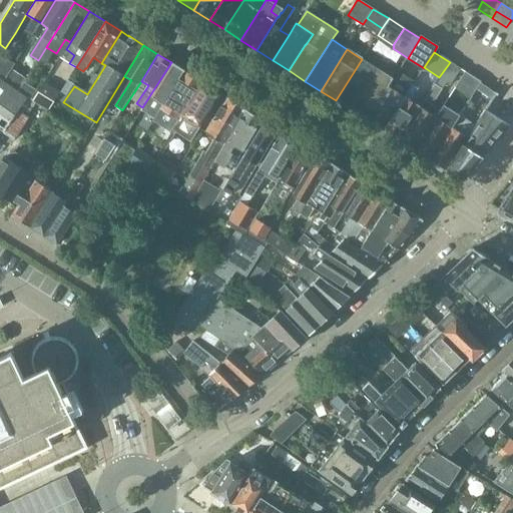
[(368,62),(362,59),(336,100),(351,110),(367,85),(357,79),(368,62)]
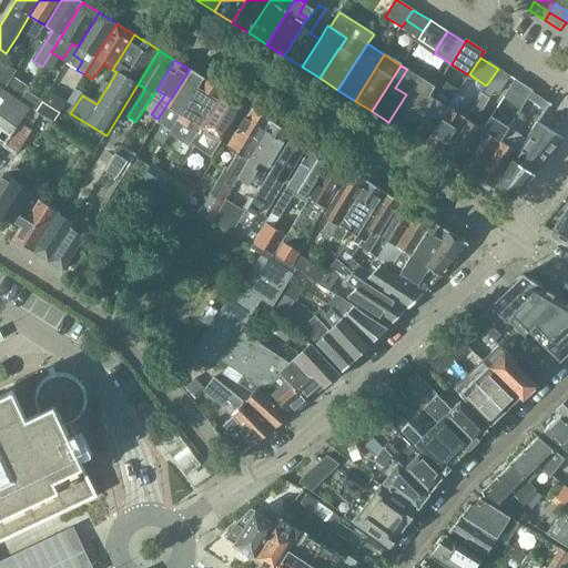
[(190,69),(158,119),(155,122),(171,132),(181,115),(185,109),(204,79),(190,69)]
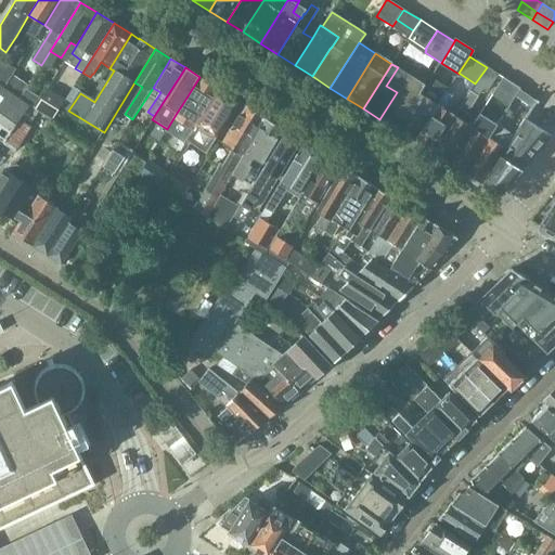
[(454,115),(431,152),(448,163),(472,126),(463,121),(479,97),(480,98),(483,92),(486,93),(499,75),(487,67),(475,84),(454,115)]
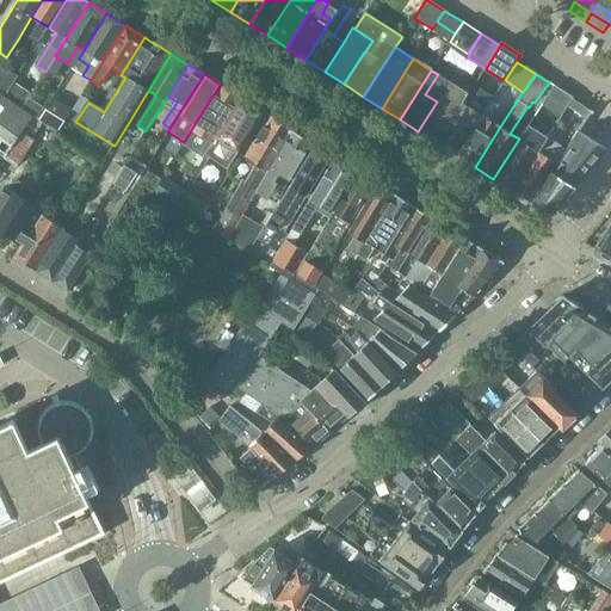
[(418,131),(436,143),(468,93),(450,81),(418,131)]
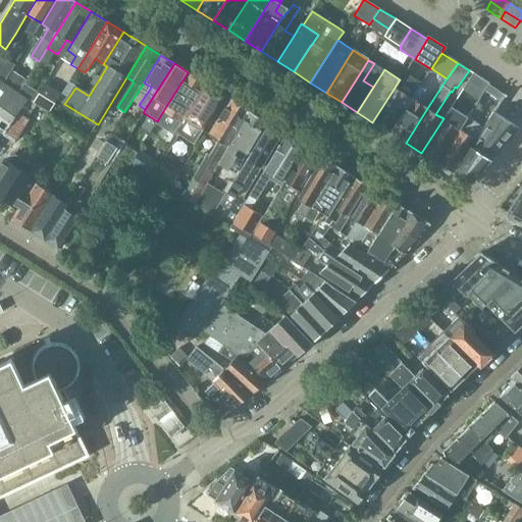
[(176,132),(185,117),(206,84),(188,72),(170,100),(166,106),(157,121),(156,123),(174,135),(176,132)]
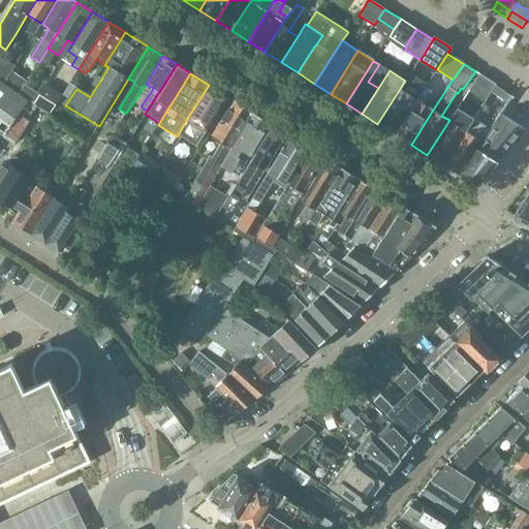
[(479,74),(470,90),(487,100),(492,93),(496,86),(497,86),(479,74)]
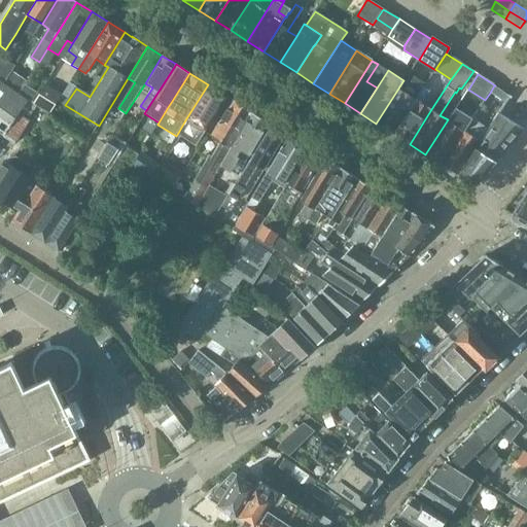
[(377,124),(393,134),(423,86),(428,79),(423,76),(418,83),(407,77),(377,124)]
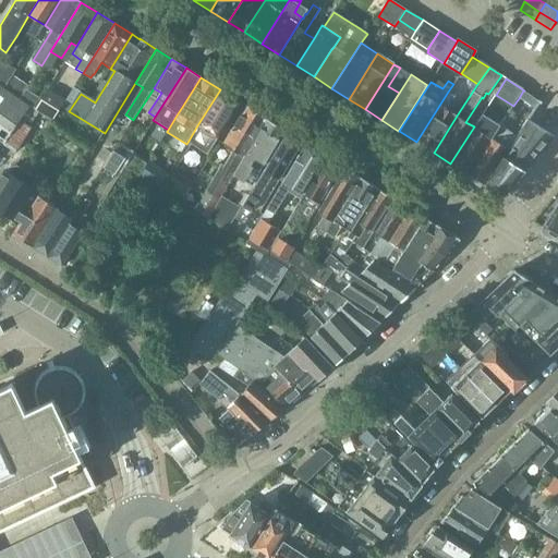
[(220,89),(197,125),(189,141),(192,144),(208,154),(240,102),(220,89)]
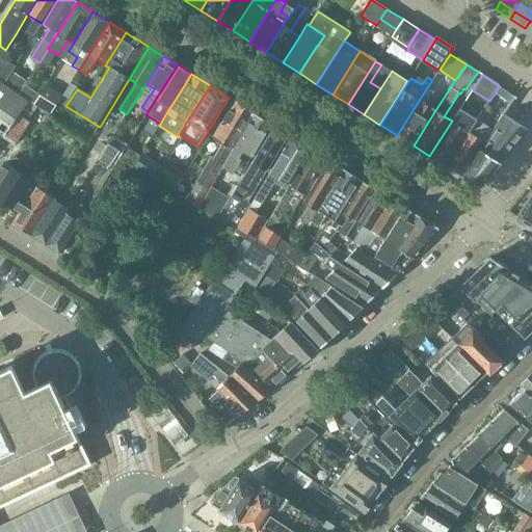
[(510,104),(514,97),(513,97),(499,86),(495,94),(510,104)]
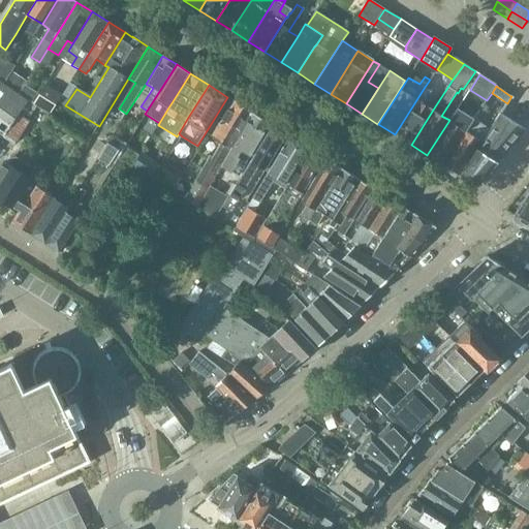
[(395,134),(411,145),(433,110),(423,103),(431,91),(425,87),(395,134)]
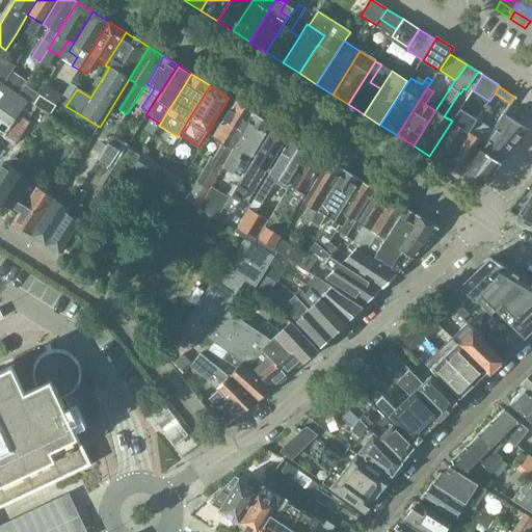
[(52,114),(60,102),(44,90),(35,104),(52,114)]
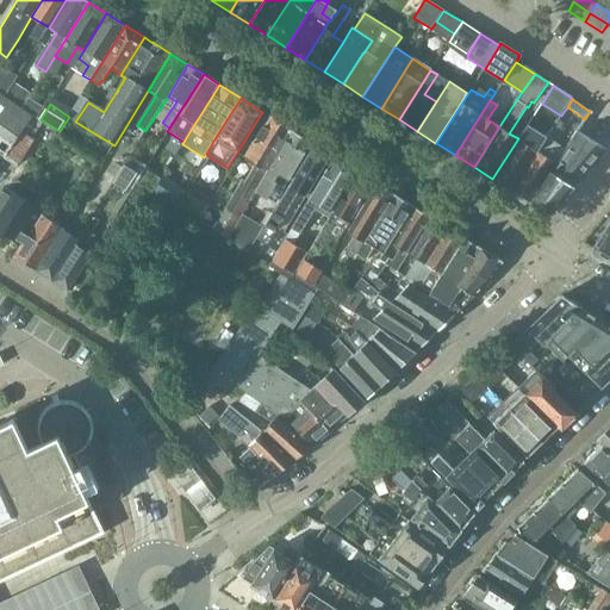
[(18,114),(12,124),(22,131),(27,120),(18,114)]
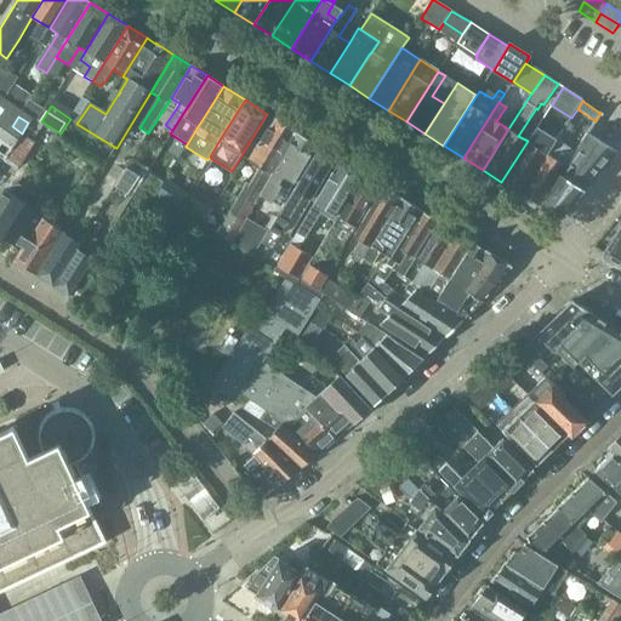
[(272,176),(297,134),(298,134),(275,119),(249,161),(261,169),(250,186),(248,183),(218,235),(233,244),(260,195),(272,176)]
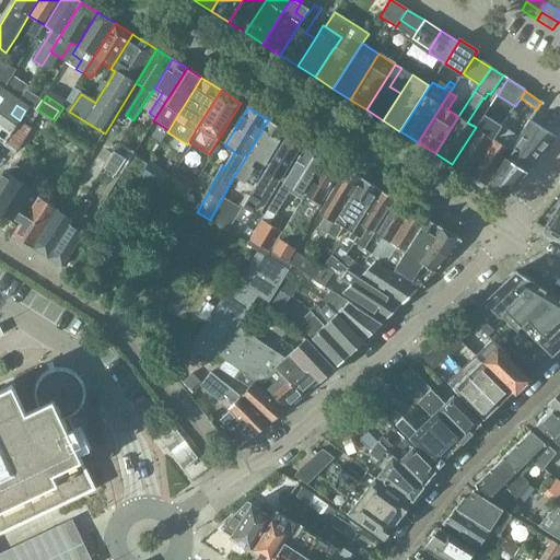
[(452,164),(469,175),(501,125),(483,114),(476,127),(452,164)]
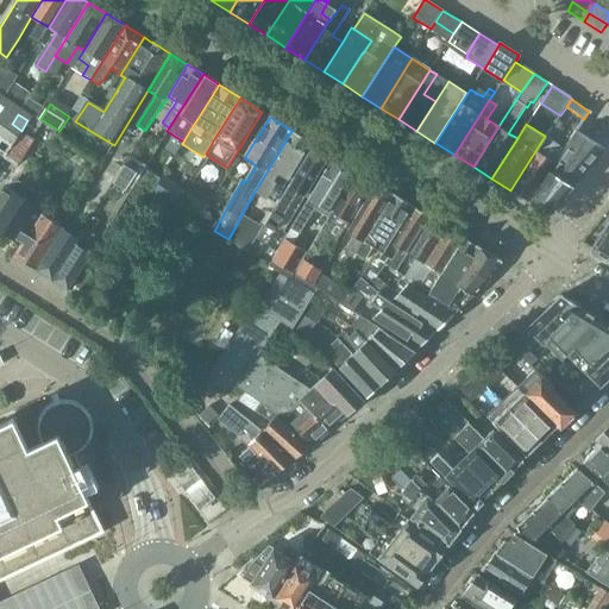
[(311,143),(292,131),(267,173),(255,192),(267,199),(276,183),(274,182),(278,174),(288,180),(311,143)]
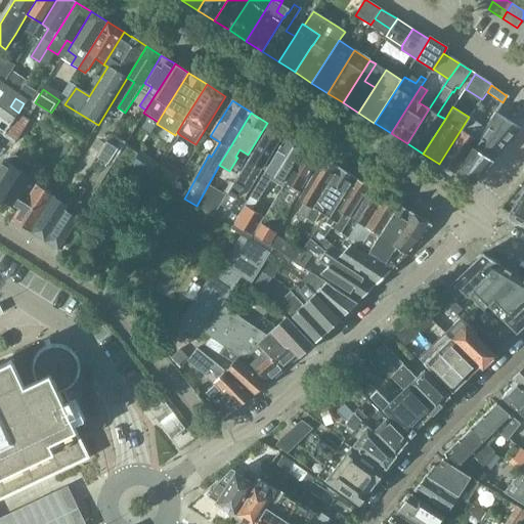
[(485,127),(454,174),(470,183),(476,182),(522,130),(495,113),(485,128),(485,127)]
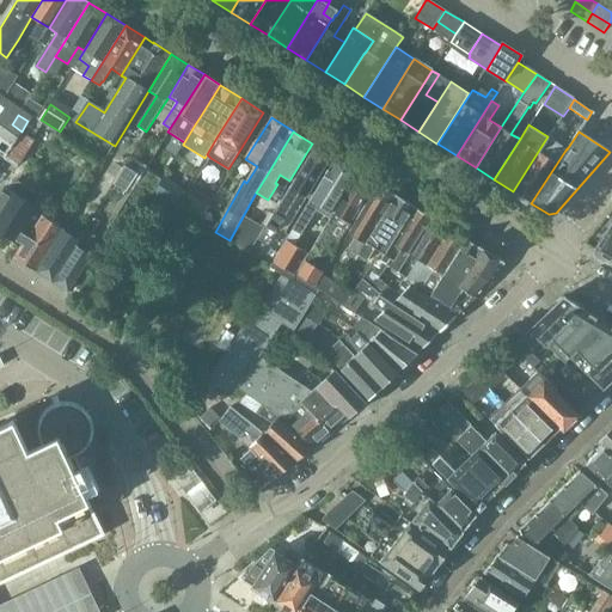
[(531,203),(567,148),(548,136),(513,191),(531,203)]
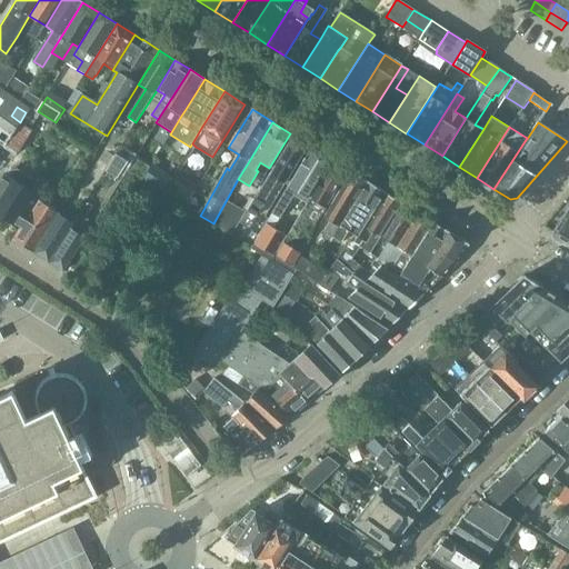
[(277,182),(287,189),(312,147),(293,135),(249,208),(259,213),(277,182)]
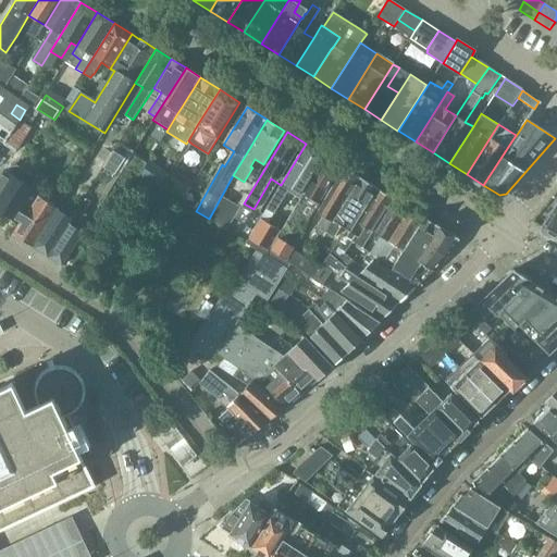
[(134,152),(119,143),(103,168),(114,175),(122,164),(125,166),(134,152)]
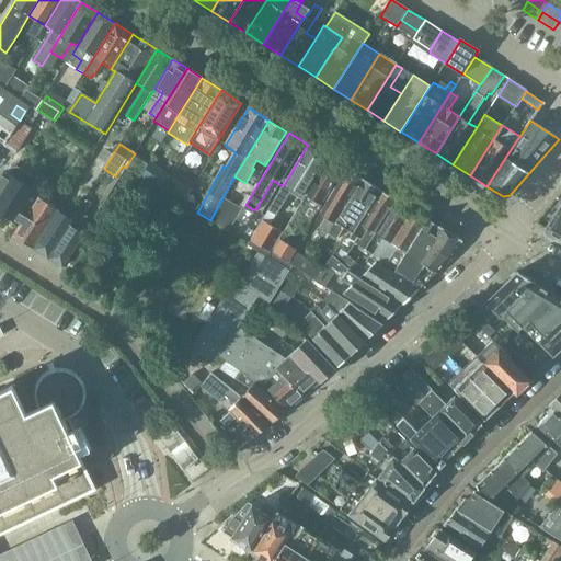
[(308,145),(283,186),(248,245),(259,252),(261,248),(271,253),(284,232),(271,226),(290,193),(302,201),(329,158),(308,145)]
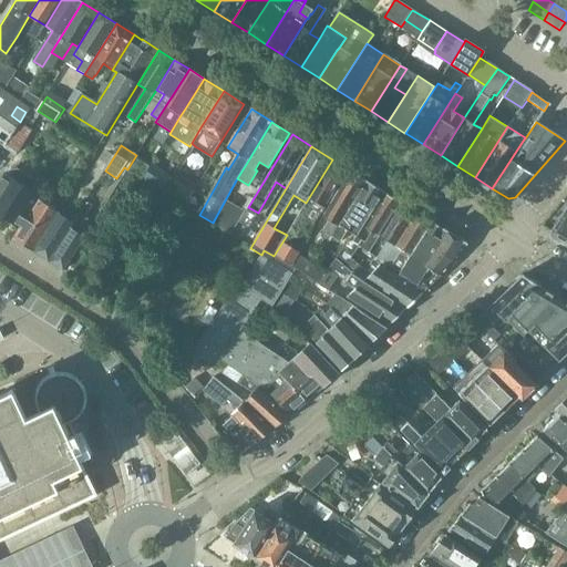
[(332,160),(306,203),(289,229),(299,235),(315,209),(321,213),(348,169),(332,160)]
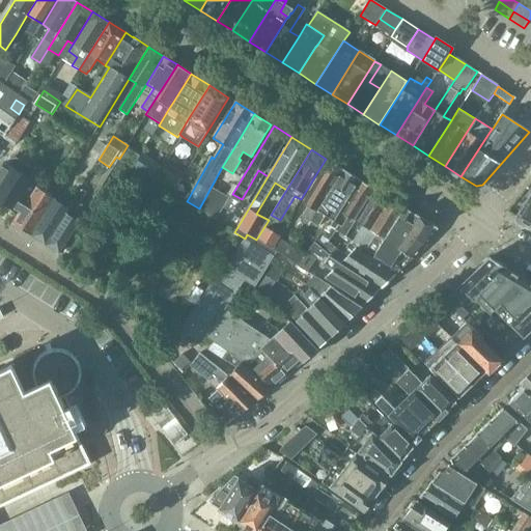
[(152,178),(159,169),(139,158),(133,166),(152,178)]
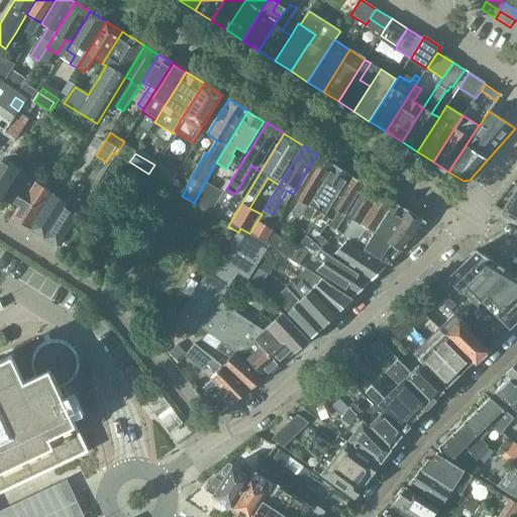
[(29,165),(15,154),(10,156),(7,161),(4,159),(0,165),(0,195),(18,207),(34,183),(36,180),(28,174),(30,170),(29,165)]
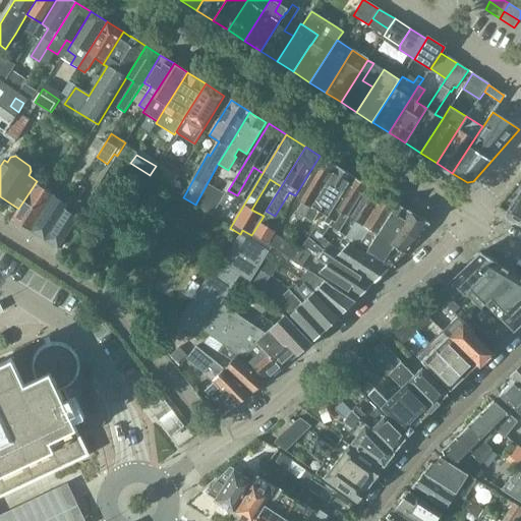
[(337,166),(323,157),(291,209),(298,213),(296,216),(303,220),(337,166)]
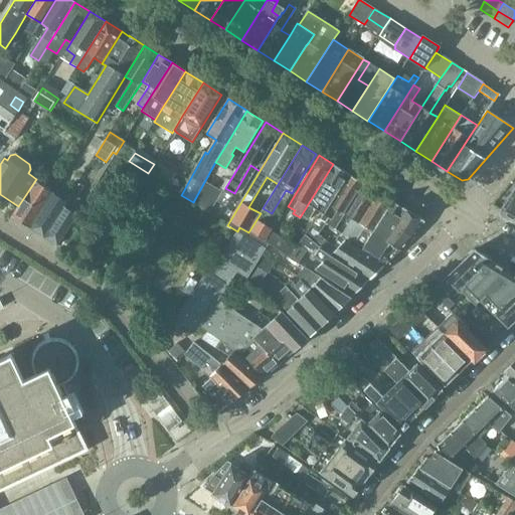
[(178,175),(156,161),(154,164),(148,173),(148,174),(170,188),(178,175)]
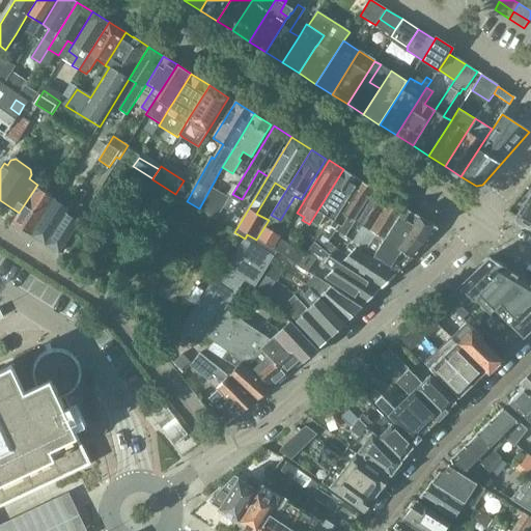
[(360,180),(343,169),(309,224),(313,227),(315,224),(319,226),(326,216),(335,221),(340,212),(360,180)]
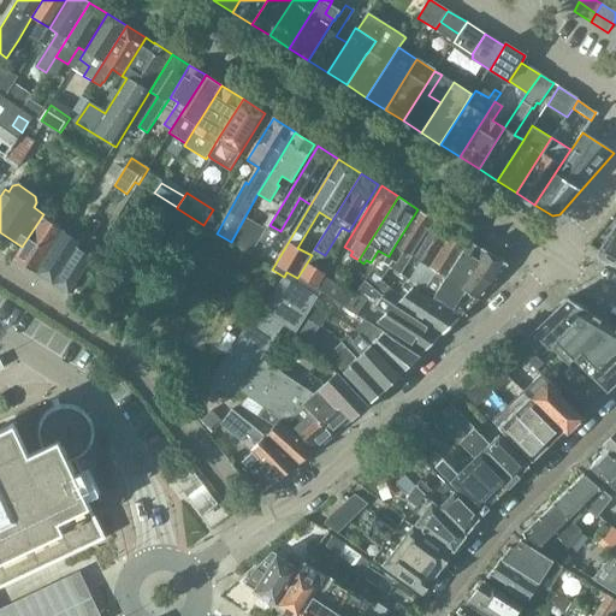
[(401,276),(413,256),(436,220),(418,209),(395,246),(404,252),(397,264),(394,261),(390,268),(401,276)]
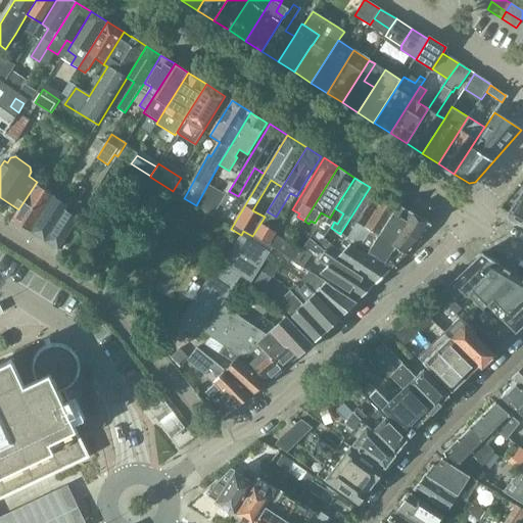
[(54,197),(35,185),(18,209),(12,220),(33,232),(51,202),(54,197)]
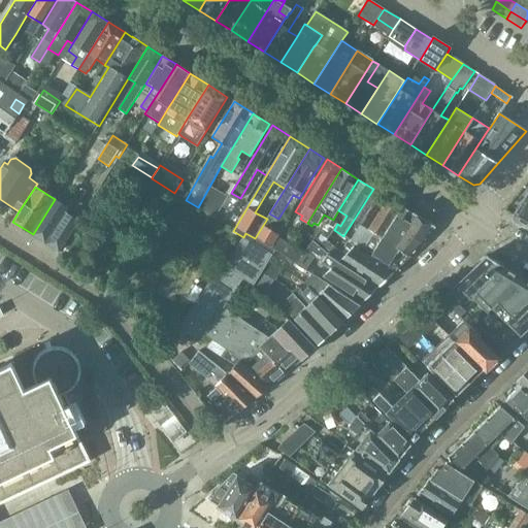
[(351,240),(358,245),(388,198),(373,189),(354,220),(361,225),(351,240)]
